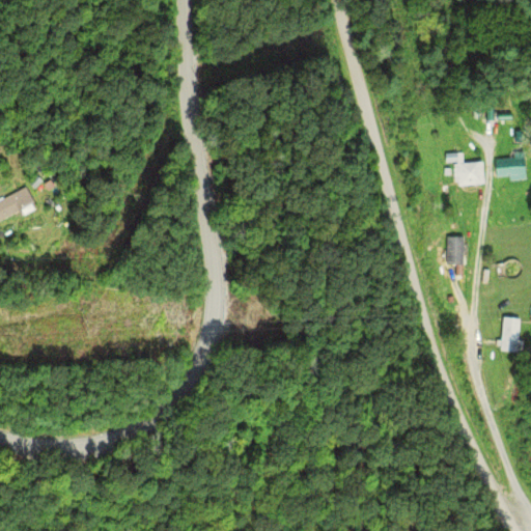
[(502,121),(479,120),(479,105),(502,106),(502,121)]
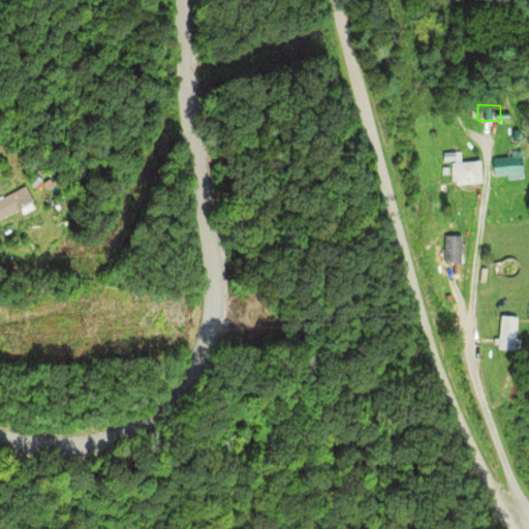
[(509,158),(509,153),(522,153),(521,180),(506,180),(506,176),(490,175),(491,158),(509,158)]
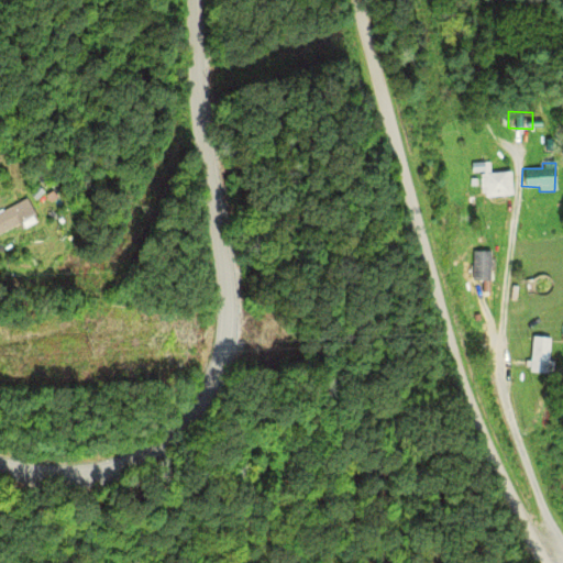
[(483,195),(482,173),(509,172),(510,192),(483,195)]
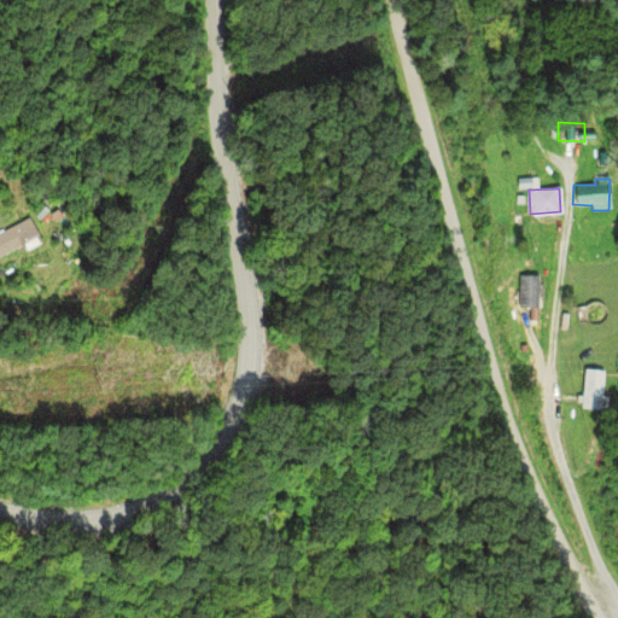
[(0,249),(0,222),(13,216),(24,235),(0,249)]
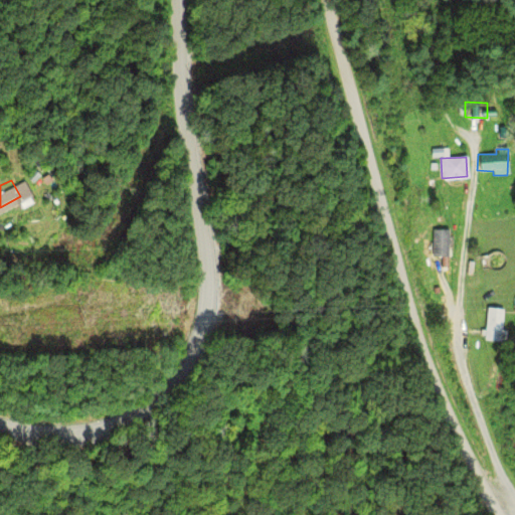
[(448,258),(431,255),(432,229),(450,230),(448,258)]
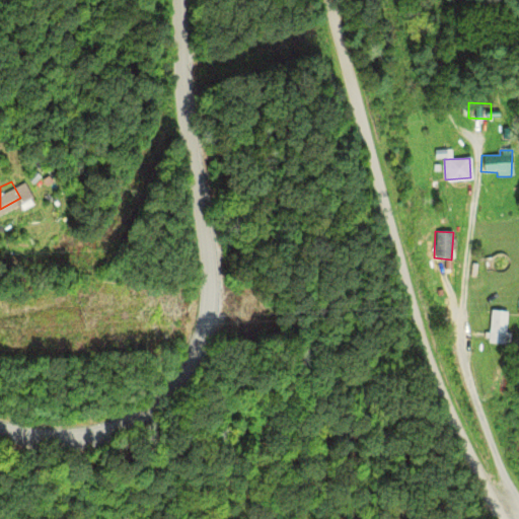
[(490,309),(510,310),(508,343),(489,342),(490,309)]
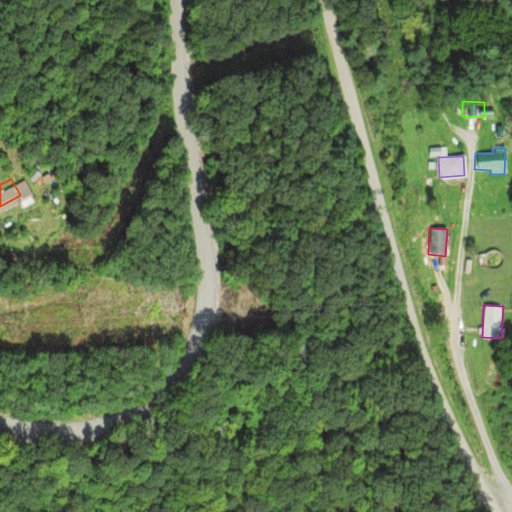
All buildings are outlined.
